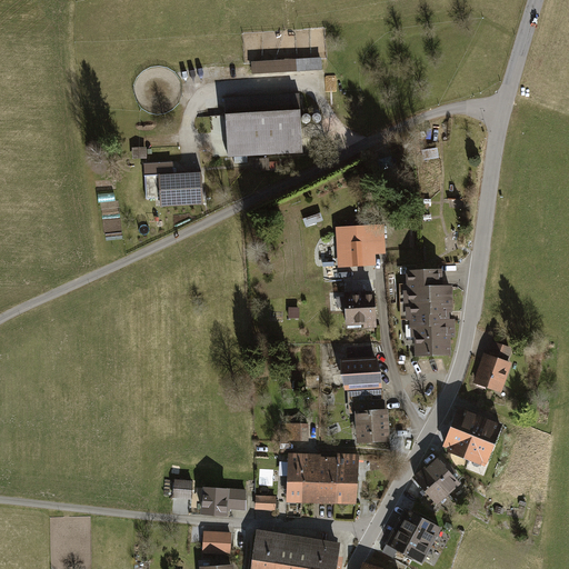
[(262,60),(251,61),(251,62),(251,73),(321,69),(320,57),(311,58),(298,58),(277,59),(262,60)]
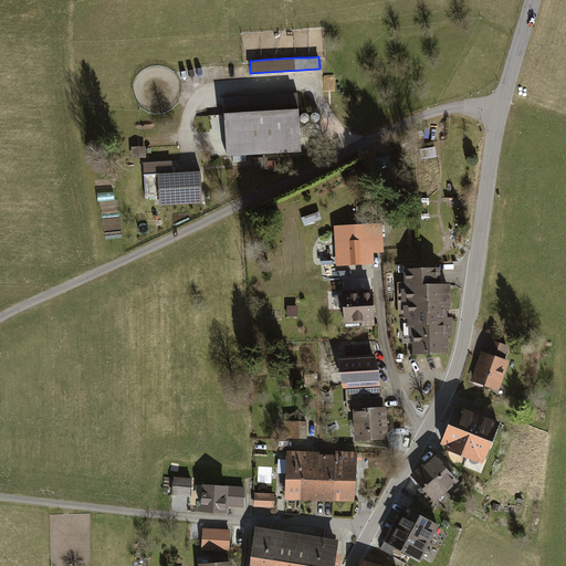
[(297,95),(223,100),(227,158),(232,158),(232,165),(247,165),(247,157),(301,154),(297,95)]
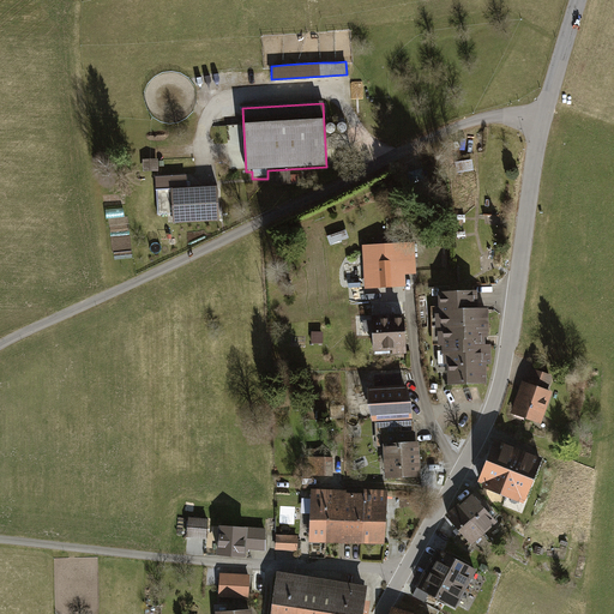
[(143,158),(143,170),(157,169),(157,158),(143,158)]
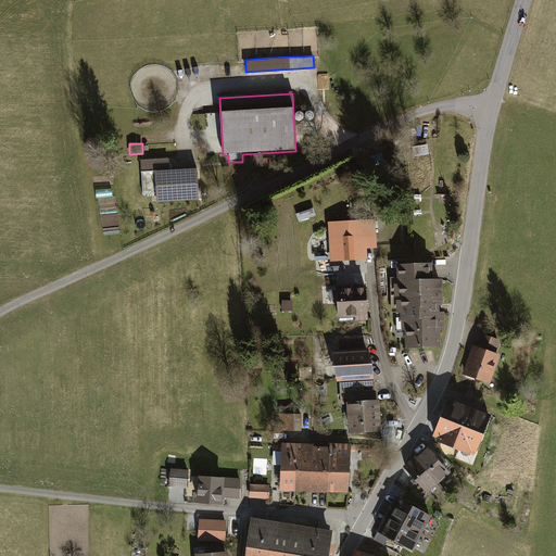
[(247,156),(247,166),(263,166),(263,156),(247,156)]
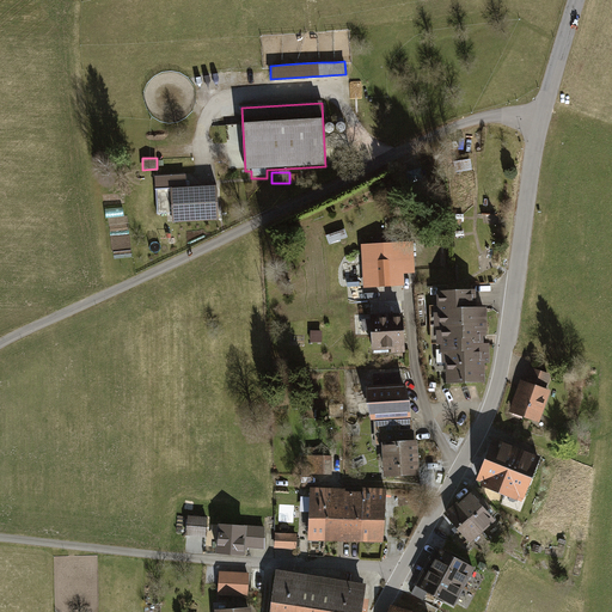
[(218,187),(172,188),(173,222),(219,221),(218,187)]
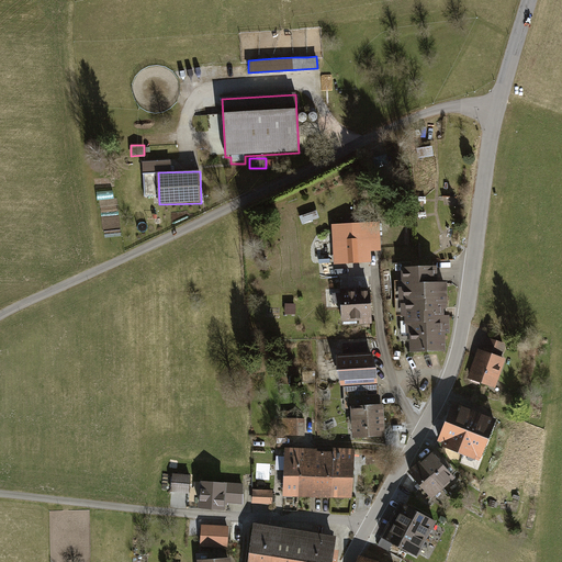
[(317,209),(299,215),(302,223),(321,217),(317,209)]
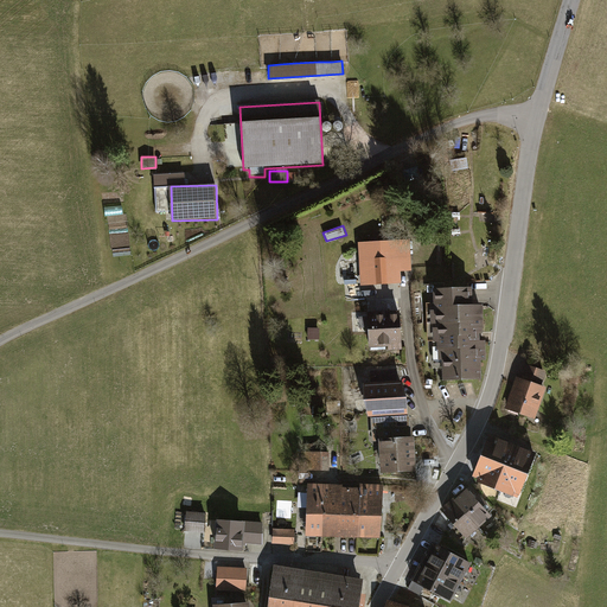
[(358,244),(360,286),(401,283),(400,270),(413,269),(410,242),(358,244)]
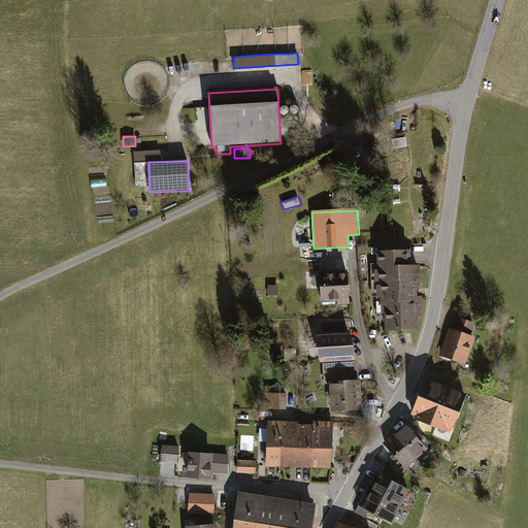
[(385,314),(386,330),(418,329),(417,312),(420,312),(419,307),(424,307),(423,295),(419,295),(419,289),(423,288),(422,262),(411,262),(411,248),(377,250),(377,269),(374,269),(375,282),(377,282),(377,297),(381,297),(382,314),(385,314)]
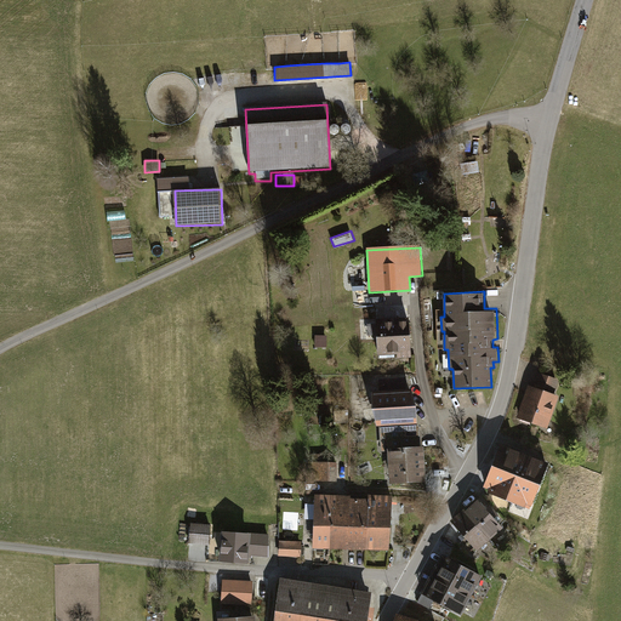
[(376,319),(379,355),(411,353),(409,317),(376,319)]
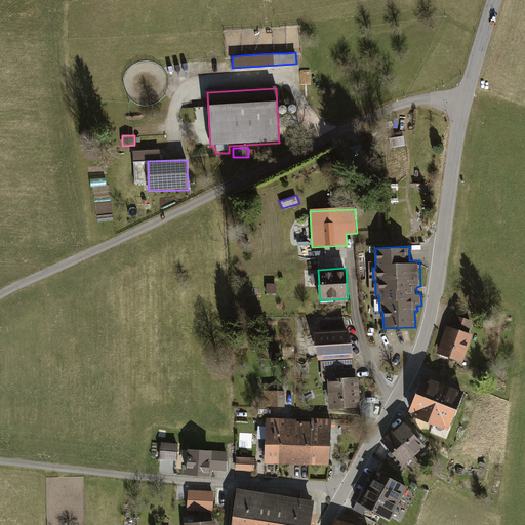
[(275,284),(266,284),(266,293),(275,293),(275,284)]
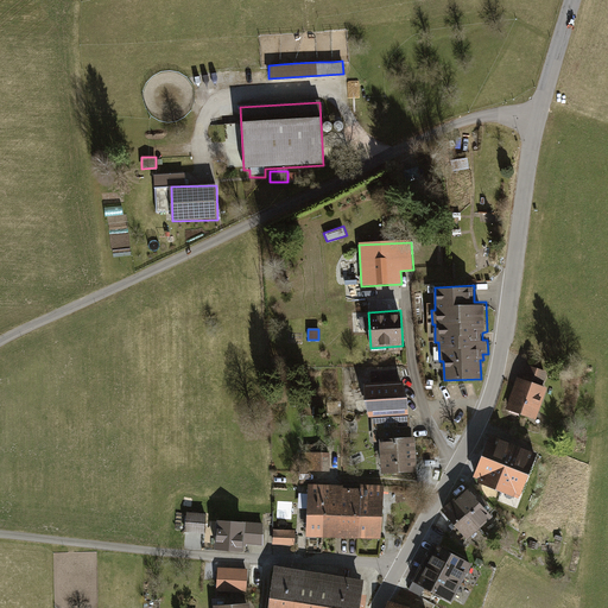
[(517,375),(506,409),(536,418),(546,385),(543,384),(548,371),(527,363),(523,378),(517,375)]
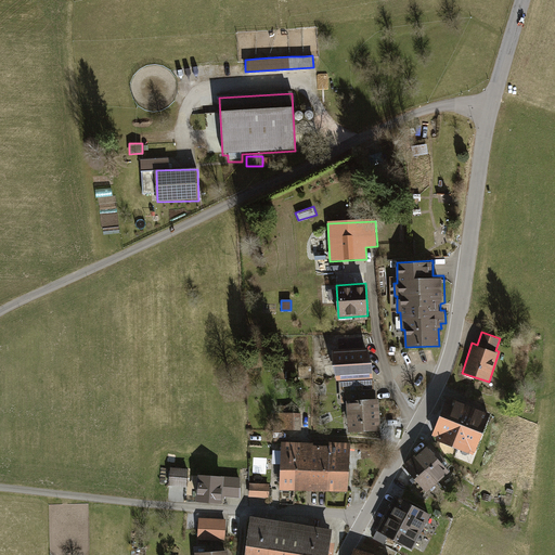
[(332,349),(337,382),(339,381),(372,379),(368,348),(332,349)]
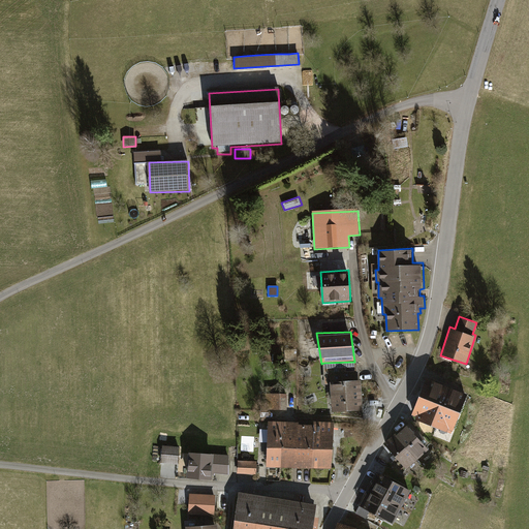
[(284,349),(284,361),(297,360),(297,349),(284,349)]
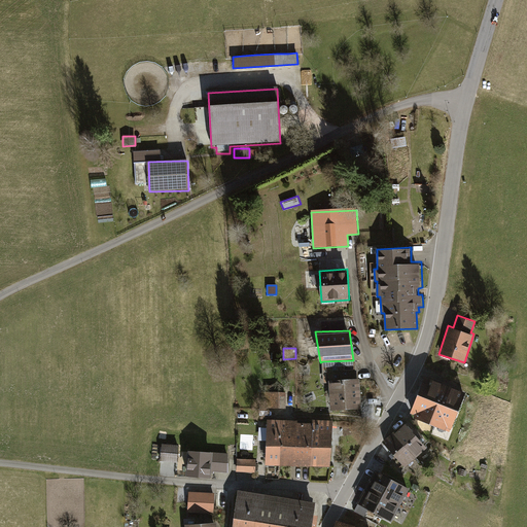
[(322,381),(328,381),(330,410),(361,408),(359,379),(356,380),(355,361),(321,363),(322,381)]
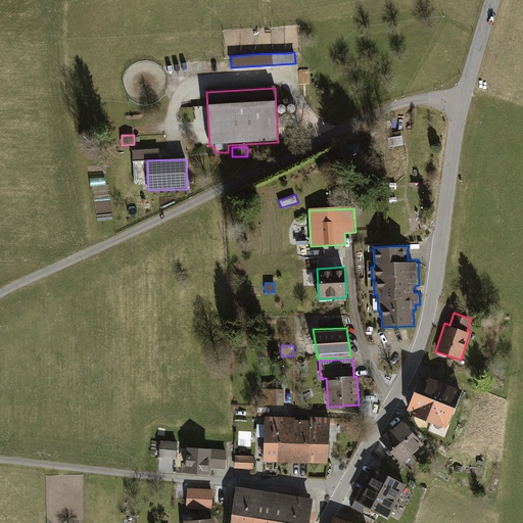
[(422,372),(408,411),(447,426),(462,387),(422,372)]
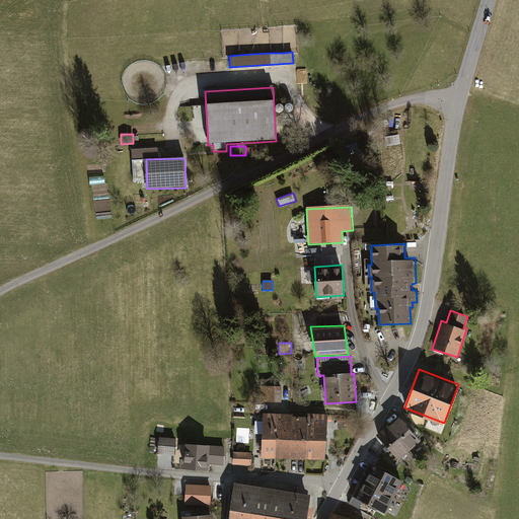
[(282,387),(257,386),(257,401),(281,402),(282,387)]
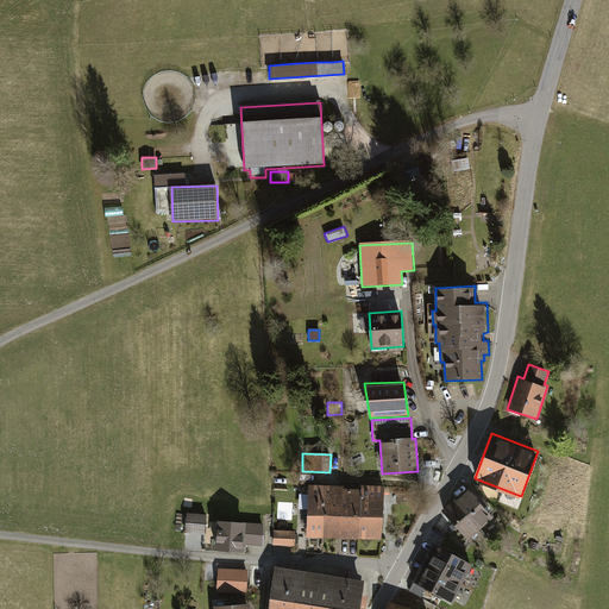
[(309,484),(307,538),(324,538),(326,485),(309,484)]
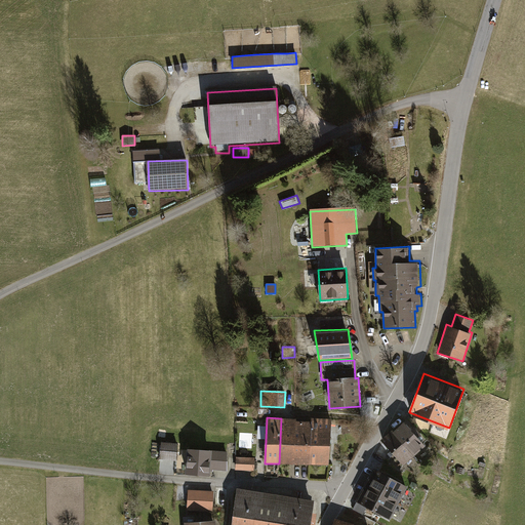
[(281,418),(279,463),(309,466),(311,419),(281,418)]
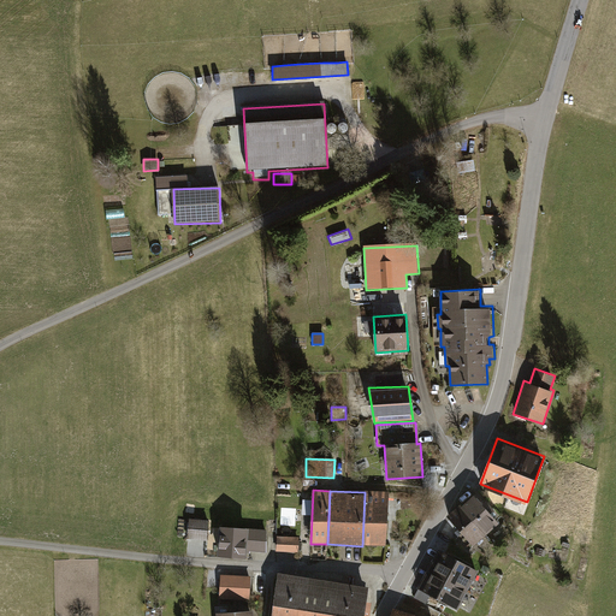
[(365,492),(362,546),(386,546),(389,491),(365,491),(365,492)]
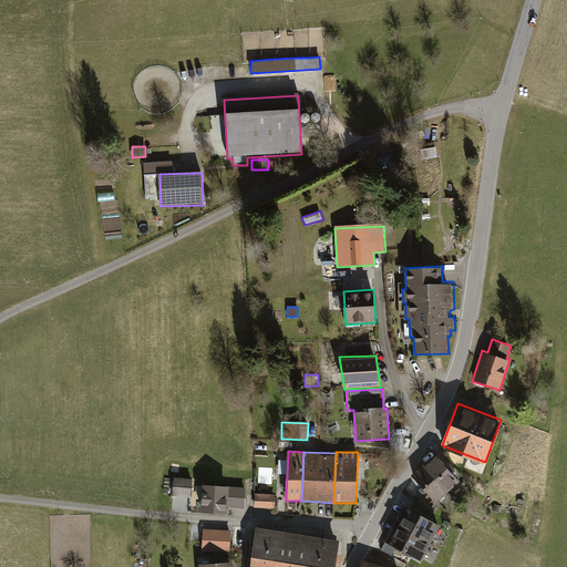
[(436,455),(425,464),(450,493),(461,483),(436,455)]
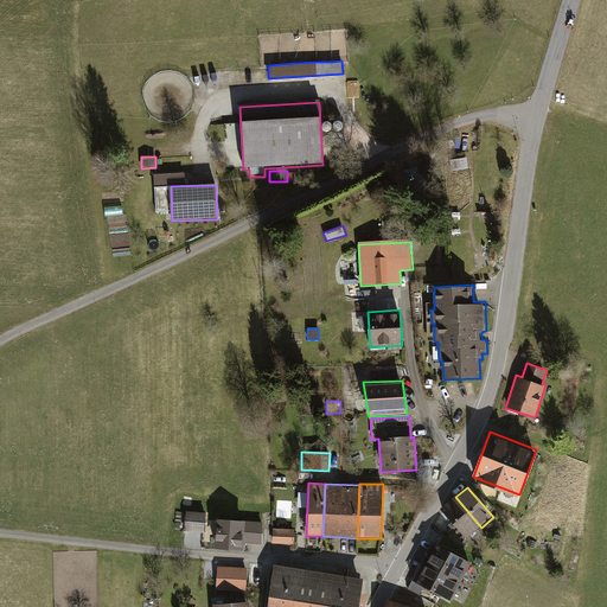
[(440,510),(466,540),(481,528),(455,497),(440,510)]
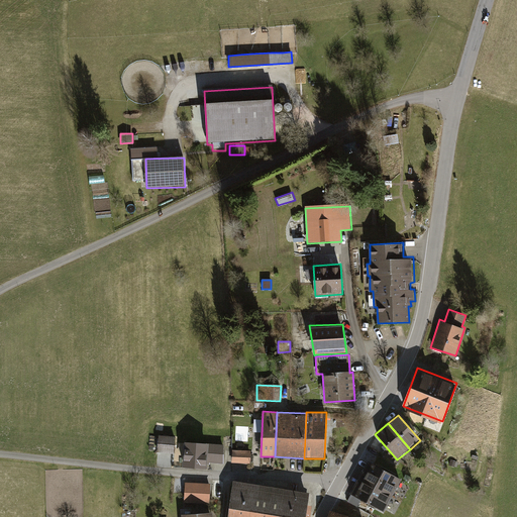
[(174,436),(158,435),(157,451),(173,452),(174,436)]
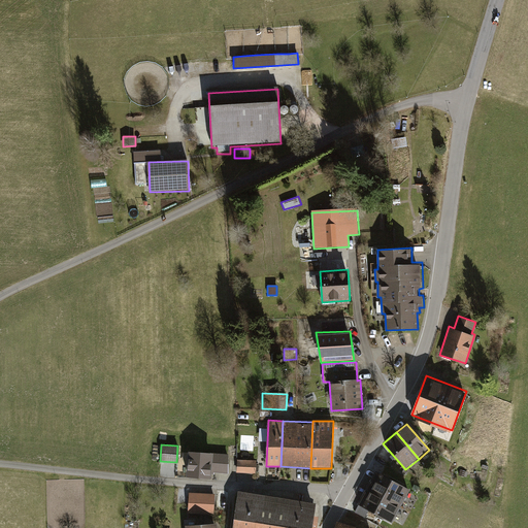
[(229,453),(187,450),(185,476),(209,479),(210,471),(227,472),(229,453)]
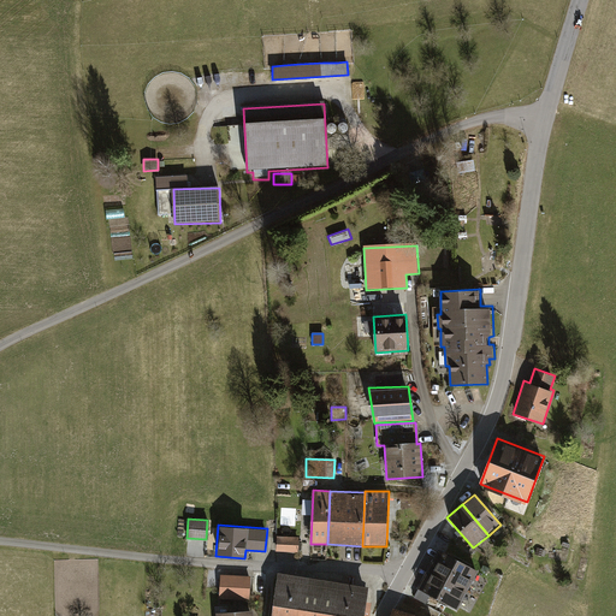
[(300,537),(277,537),(276,551),(298,551),(300,537)]
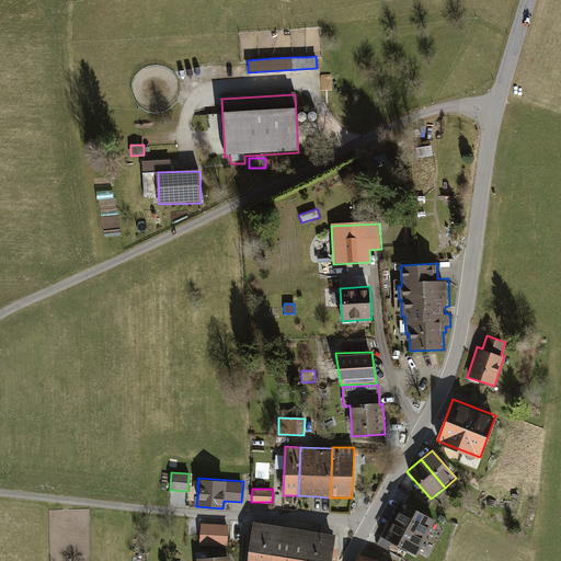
[(388,517),(426,537),(436,518),(398,499),(388,517)]
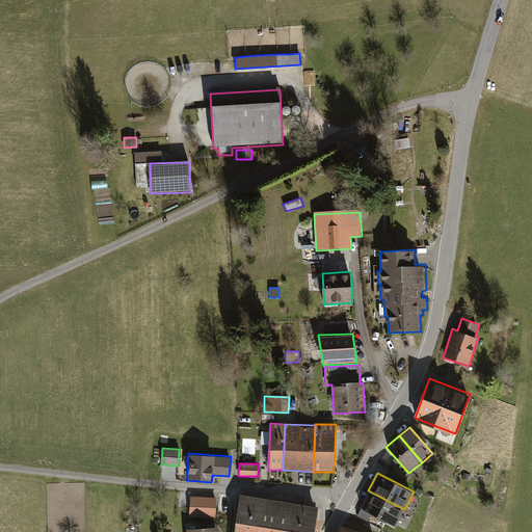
[(368,490),(358,508),(395,527),(404,509),(368,490)]
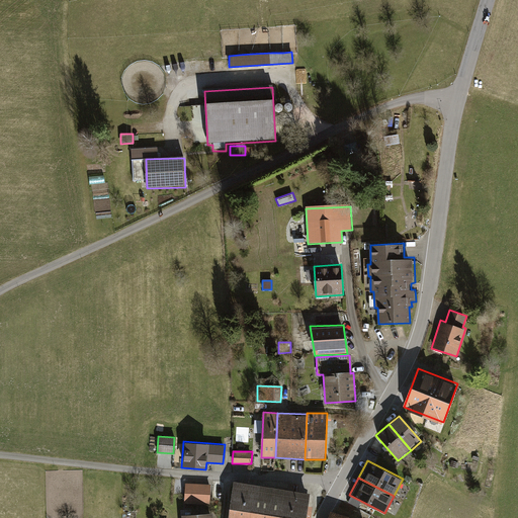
[(185,483),(184,503),(210,504),(210,500),(211,484),(185,483)]
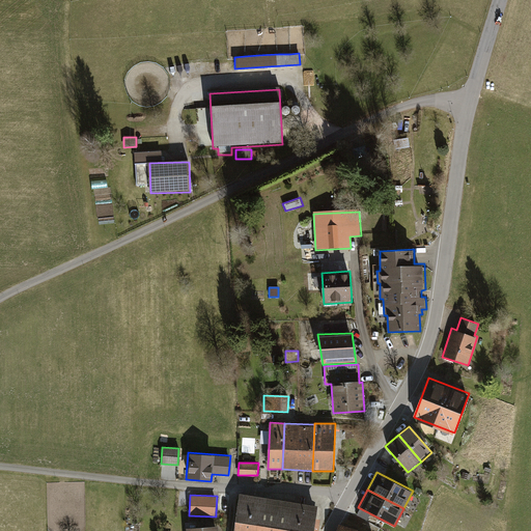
[(317,506),(241,495),(235,530),(317,530),(319,519),(315,519),(317,506)]
